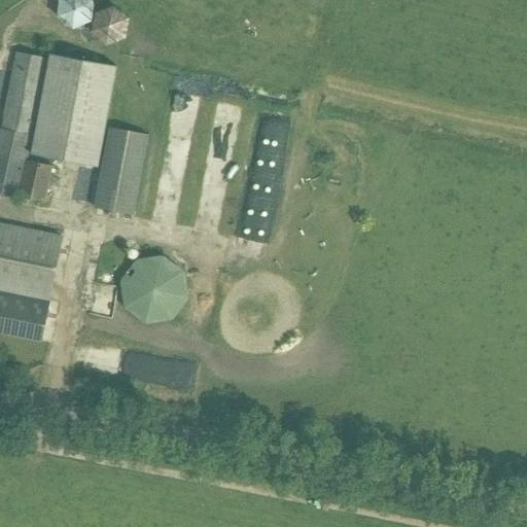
[(118,66),(54,53),(34,152),(98,166),(118,66)]
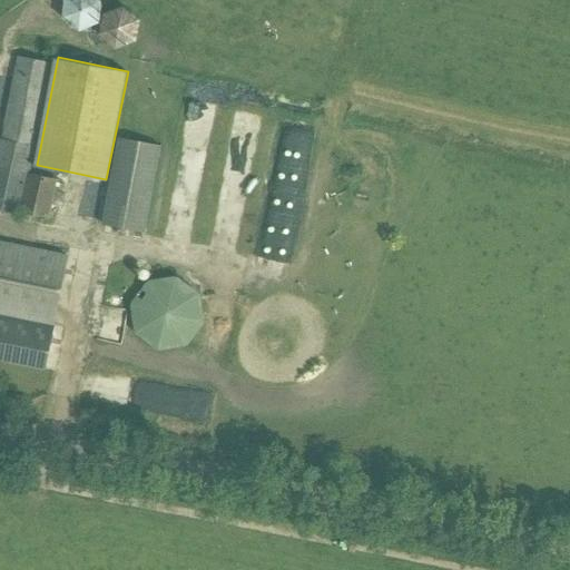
[(18,58),(2,139),(1,139),(0,144),(0,209),(19,214),(19,213),(47,219),(56,179),(28,173),(33,146),(35,146),(49,64),(18,58)]
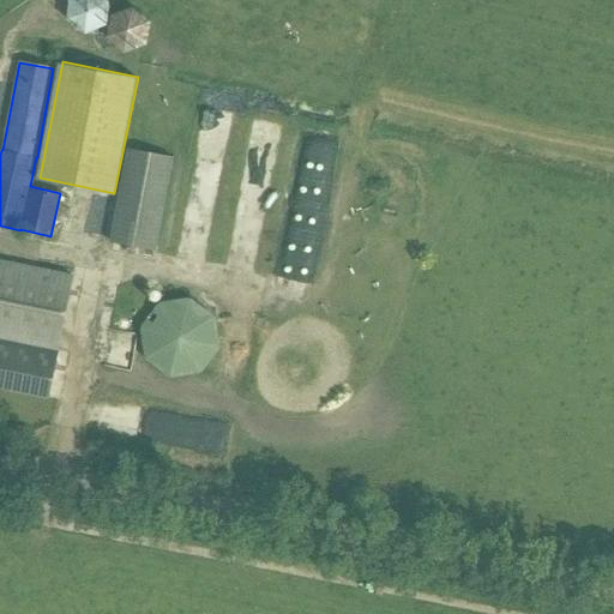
[(130,149),(110,240),(155,250),(174,157),(130,149)]
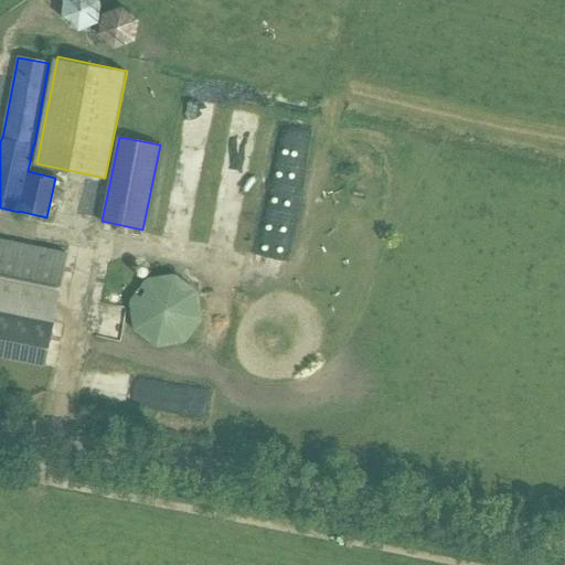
[(0,355),(45,365),(52,323),(64,254),(0,241),(0,355)]
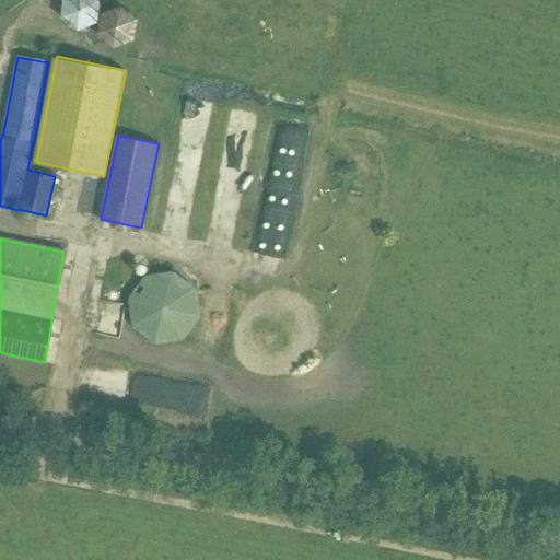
[(128,300),(132,327),(155,345),(183,339),(200,318),(196,290),(173,272),(146,277),(128,300)]
